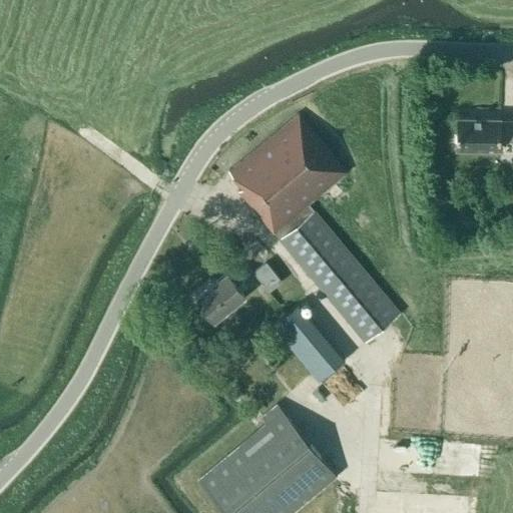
[(280,239),(365,342),(400,313),(314,210),(314,211),(309,204),(332,185),(330,182),(344,170),(298,114),(228,173),(242,189),(239,192),(274,233),(274,232),(280,239)]
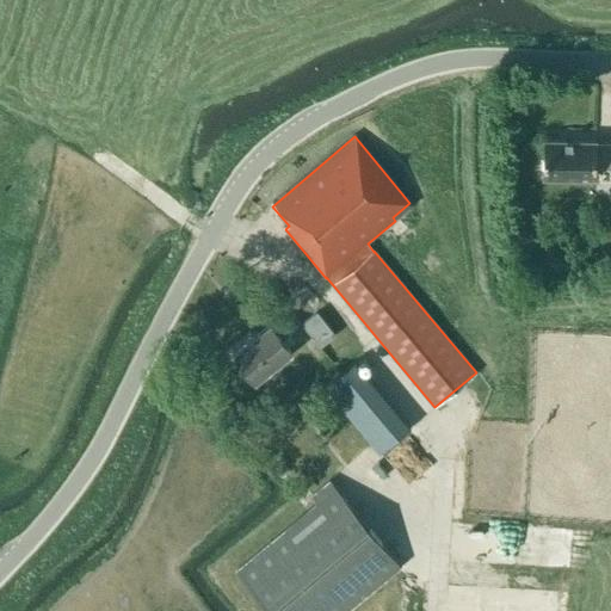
[(610,142),(596,143),(596,141),(543,141),(543,178),(596,178),(596,170),(610,168),(610,142)]
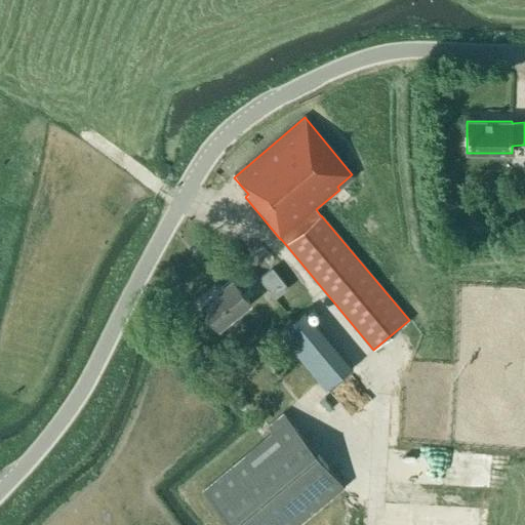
[(259,278),(275,298),(288,288),(272,268),(259,278)]
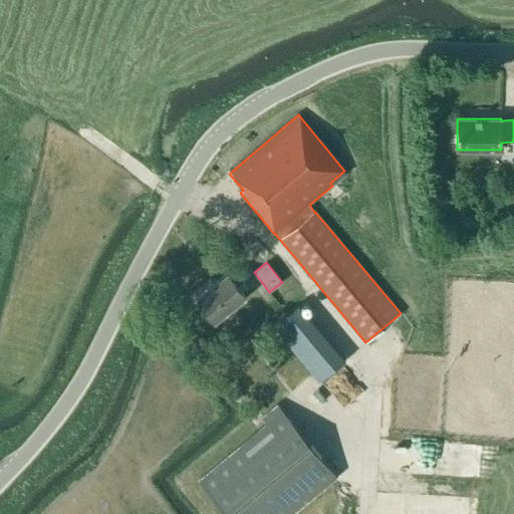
[(245,297),(237,286),(249,276),(243,267),(230,277),(227,274),(196,298),(215,322),(245,297)]
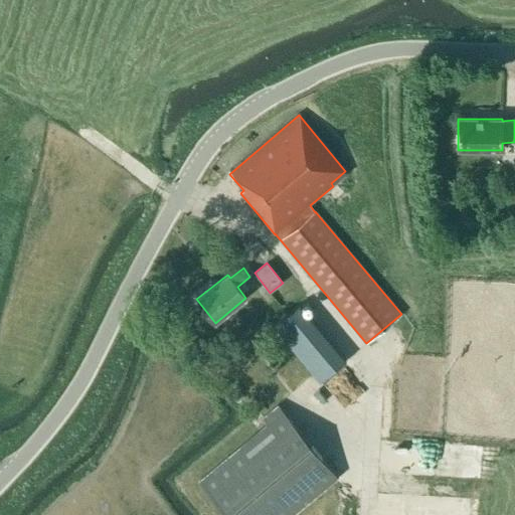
[(345,361),(298,305),(273,326),(320,382),(345,361)]
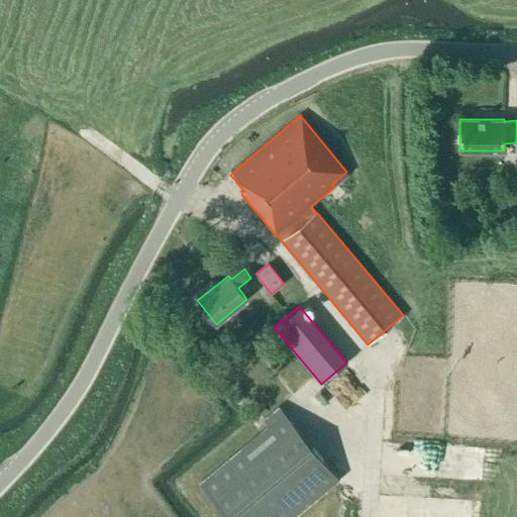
[(227,516),(293,516),(338,480),(279,408),(264,420),(269,426),(200,483),(227,516)]
